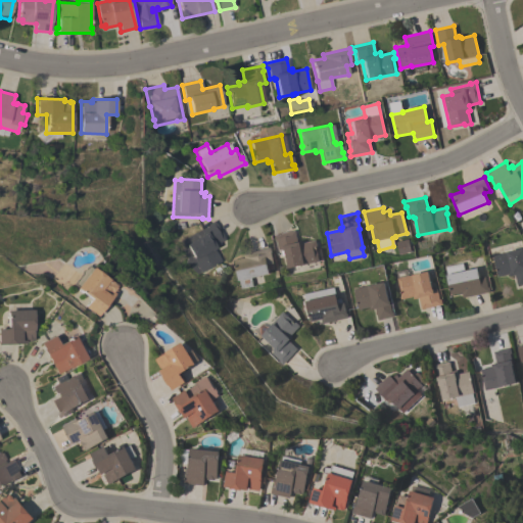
[(214,221),(225,240),(216,245),(218,248),(215,249),(222,262),(203,272),(199,266),(194,269),(179,243),(209,225),(208,224),(214,221)]
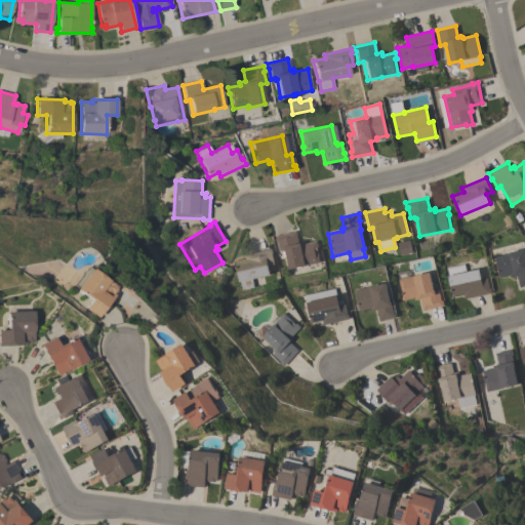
[(295,231),(298,243),(304,242),(305,244),(317,241),(318,247),(317,248),(320,263),(288,270),(286,256),(284,257),(283,252),(284,251),(283,250),(279,251),(277,241),(276,241),(274,236),(295,231)]
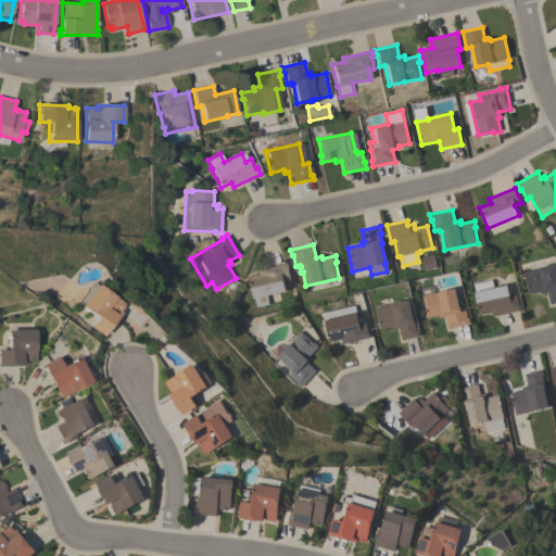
[(433,254),(437,267),(424,270),(420,257),(433,254)]
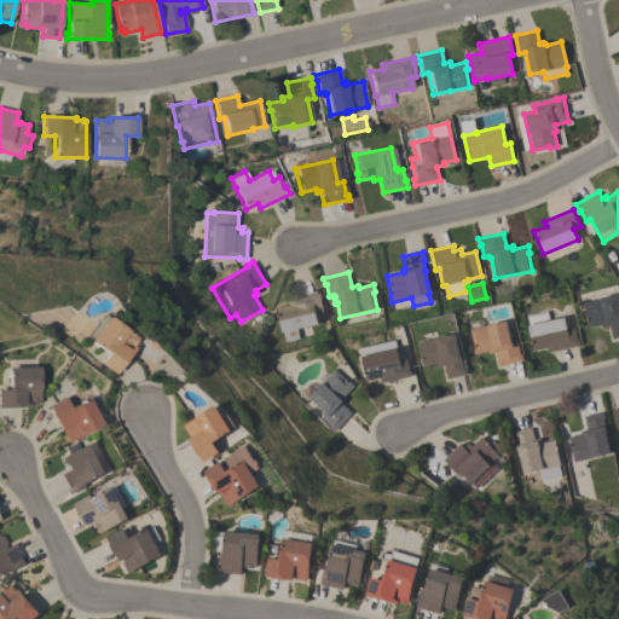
[(323,312),(316,313),(318,324),(296,329),(299,339),(284,342),(282,333),(281,333),(275,308),(288,305),(287,300),(319,293),(320,299),(319,299),(323,312)]
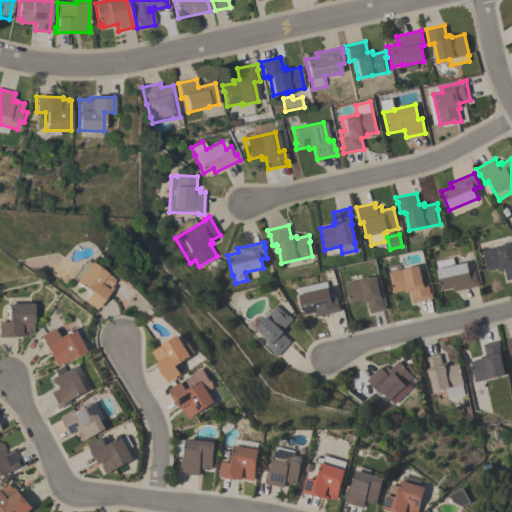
[(511,278),(506,280),(503,269),(498,271),(498,268),(487,271),(481,250),(511,242),(511,278)]
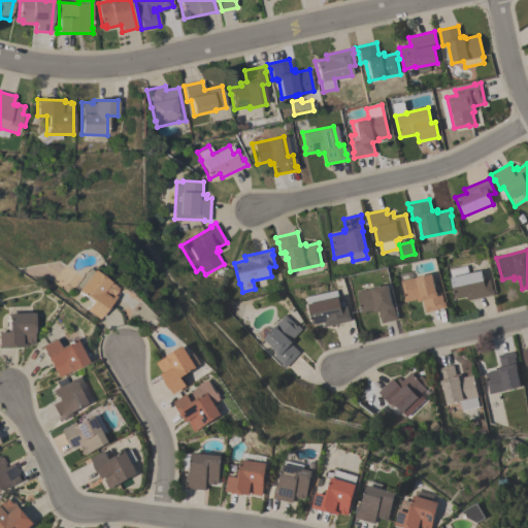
[(466,301),(465,296),(454,298),(450,277),(451,277),(449,269),(466,265),(468,273),(482,271),(484,281),(489,279),(492,290),(493,290),(494,295),(466,301)]
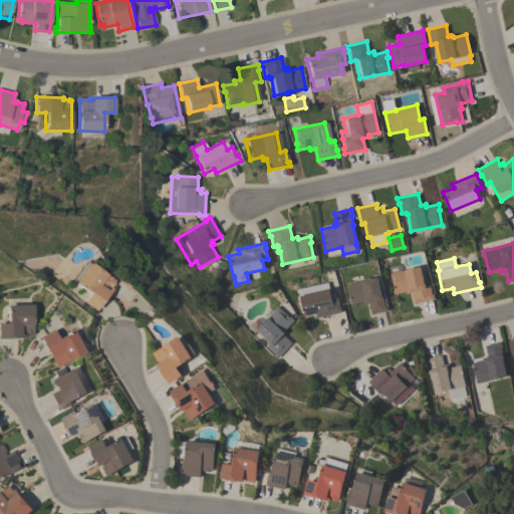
[(80,274),(76,271),(76,270),(76,268),(78,265),(80,265),(83,261),(87,264),(88,263),(112,280),(111,282),(111,283),(108,287),(110,289),(94,311),(81,301),(87,293),(73,283),(80,274)]
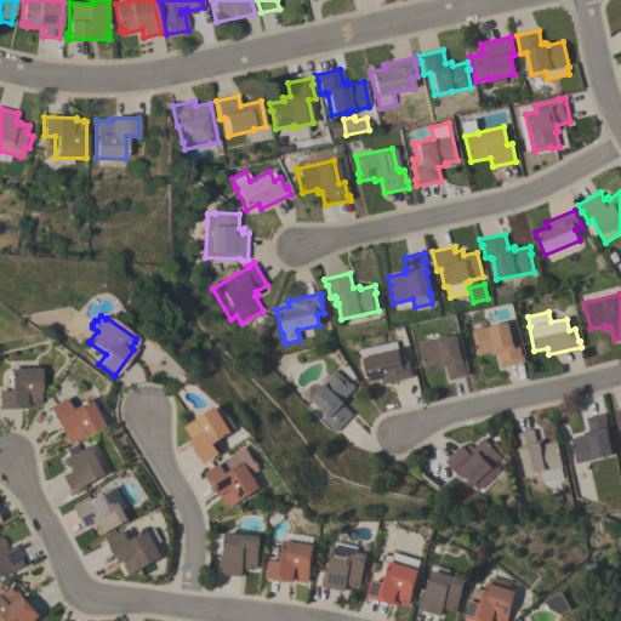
[(500,368),(496,354),(490,355),(489,352),(474,355),(473,348),(474,348),(469,323),(483,320),(484,328),(508,323),(512,343),(513,343),(513,345),(519,343),(522,355),(523,355),(524,362),(500,368)]
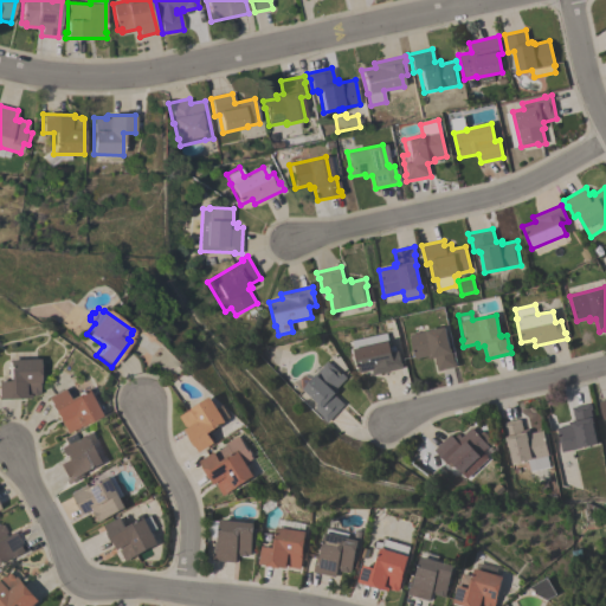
[(414,359),(410,334),(445,327),(450,349),(451,348),(453,361),(456,361),(457,367),(437,371),(434,358),(427,359),(427,356),(414,359)]
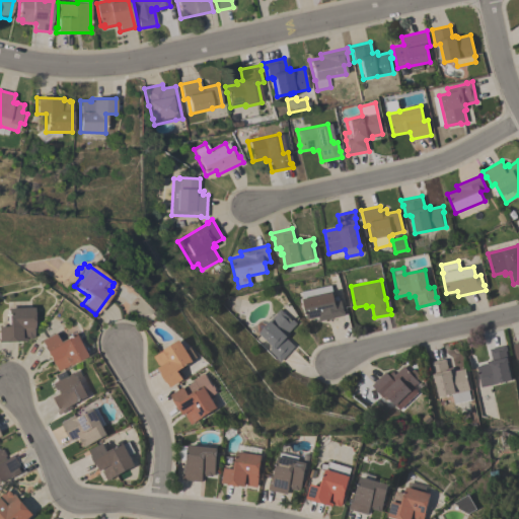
[(331,286),(334,297),(339,296),(340,301),(341,301),(344,311),(345,311),(345,315),(319,320),(319,316),(307,319),(301,292),(331,286)]
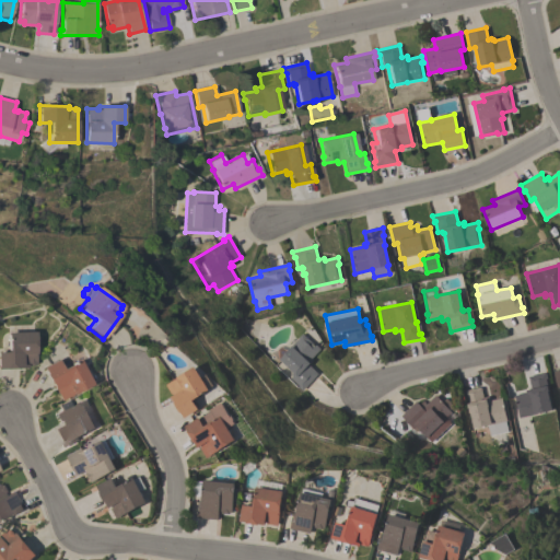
[(34,331),(35,364),(33,364),(32,365),(26,365),(26,368),(0,369),(0,352),(7,352),(7,333),(34,331)]
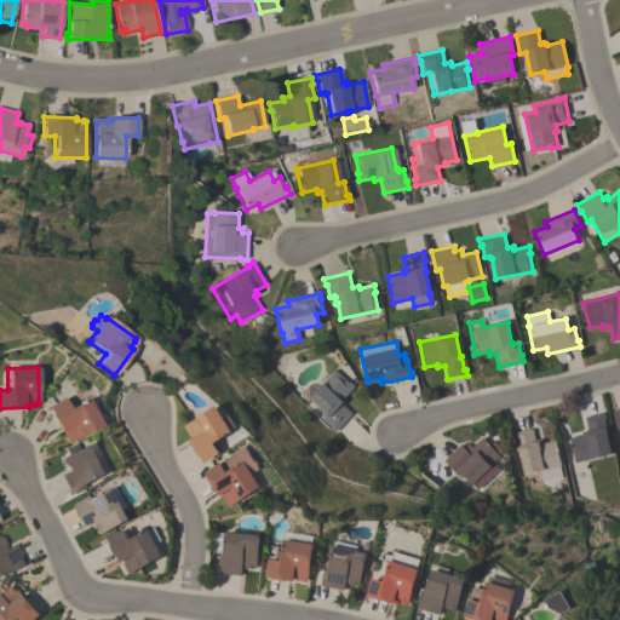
[(348,383),(349,382),(355,386),(344,397),(346,400),(342,405),(351,414),(333,432),(328,428),(329,428),(321,419),(325,415),(323,414),(323,413),(308,397),(334,369),(348,383)]
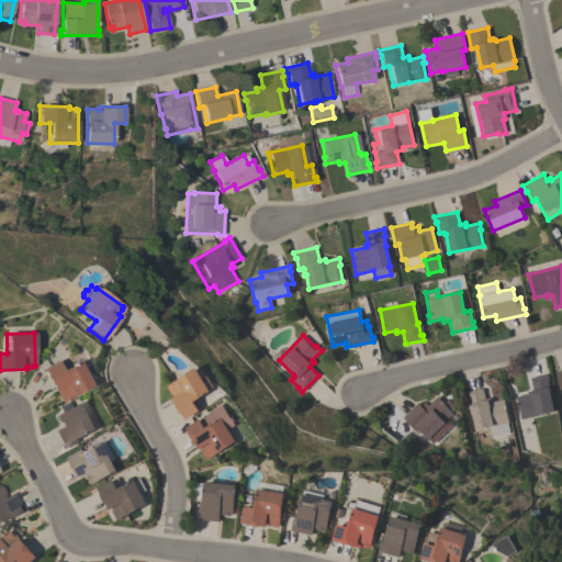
[(56,361),(62,370),(78,361),(91,385),(62,402),(56,392),(57,391),(56,390),(53,391),(42,369),(56,361)]
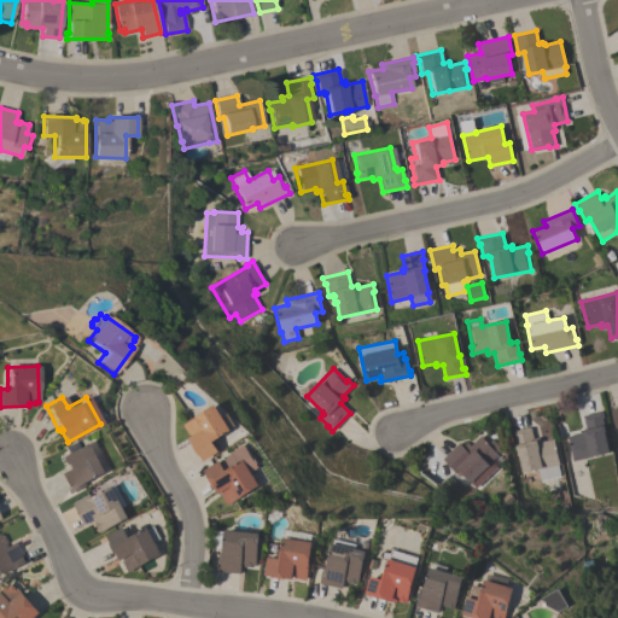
[(204,462),(188,438),(191,437),(182,425),(215,404),(232,431),(214,442),(220,452),(204,462)]
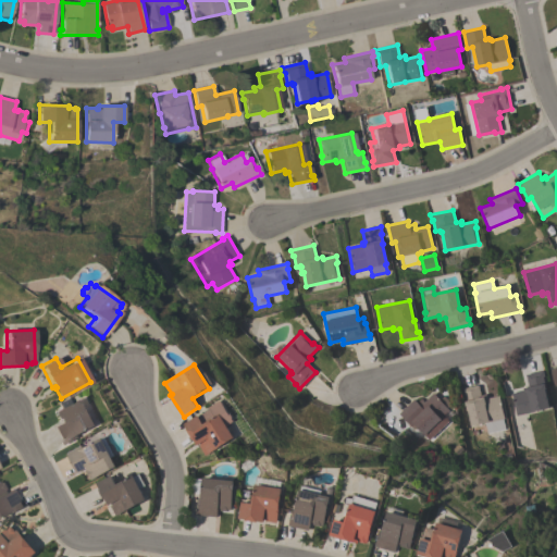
[(543,371),(544,376),(542,376),(548,408),(516,416),(511,399),(510,400),(509,394),(522,391),(521,388),(528,387),(524,374),(543,371)]
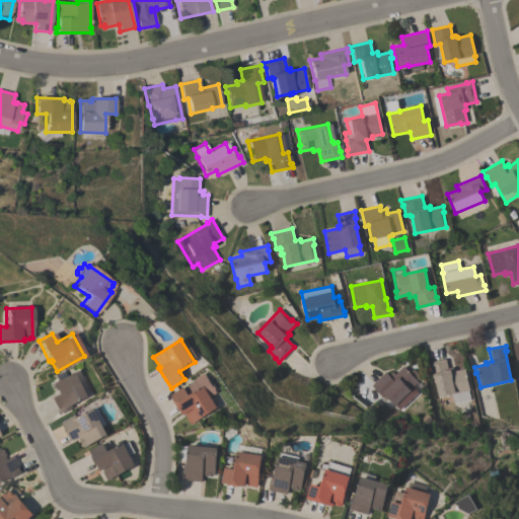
[(445,359),(447,369),(451,368),(451,371),(465,369),(469,390),(468,390),(470,400),(453,403),(451,394),(438,397),(434,378),(433,379),(432,374),(433,374),(431,362),(445,359)]
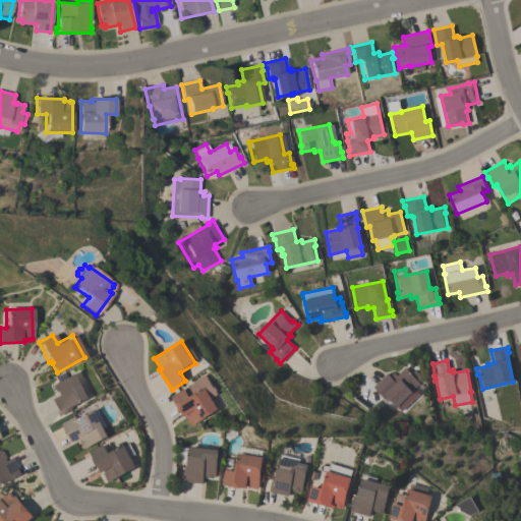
[(387,373),(392,380),(405,367),(411,374),(415,370),(422,379),(418,383),(419,384),(411,391),(417,397),(401,412),(389,400),(386,402),(372,387),(387,373)]
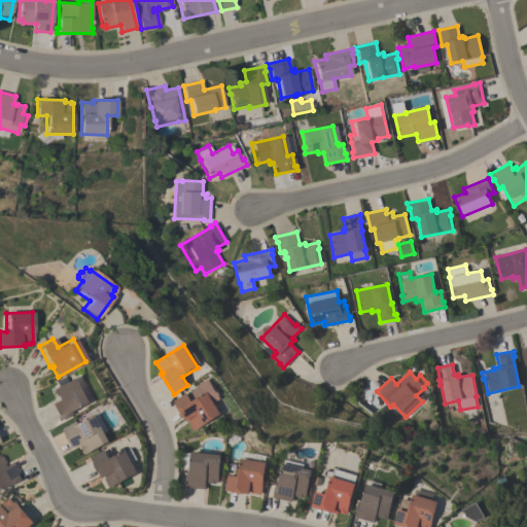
[(50,403),(59,399),(57,395),(56,396),(51,390),(59,386),(56,381),(64,377),(67,381),(76,377),(91,402),(73,412),(74,414),(61,421),(50,403)]
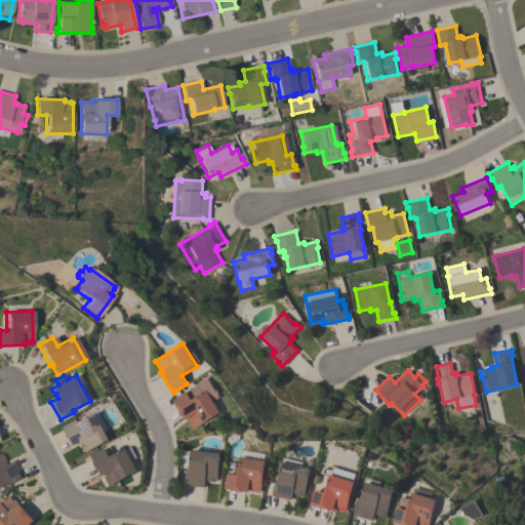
[(208,377),(215,389),(216,390),(218,393),(218,395),(220,397),(214,401),(220,412),(193,430),(188,420),(189,419),(188,418),(186,419),(183,414),(182,415),(175,405),(176,405),(173,400),(197,386),(197,384),(208,377)]
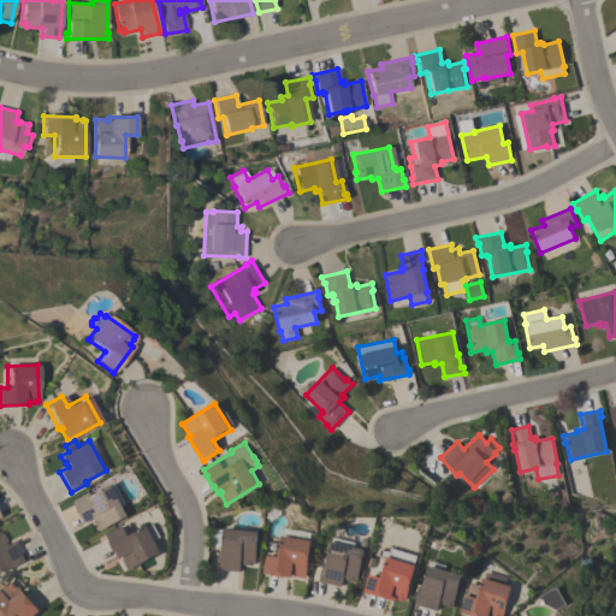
[(128,516),(100,531),(94,519),(83,523),(72,502),(90,492),(92,495),(112,485),(128,516)]
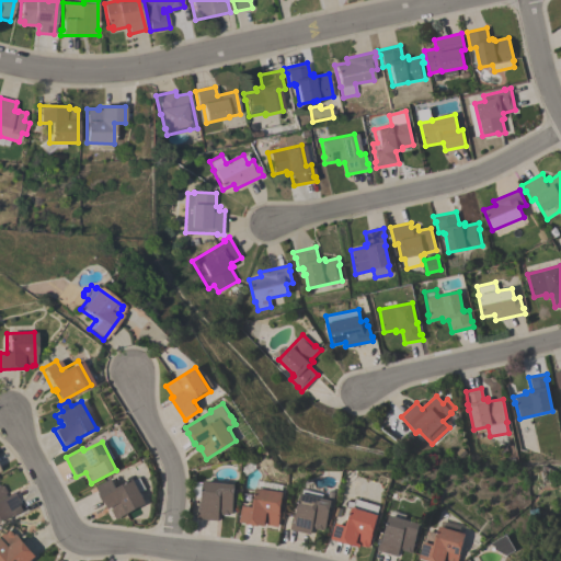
[(455,454),(461,448),(466,454),(459,459),(455,454)]
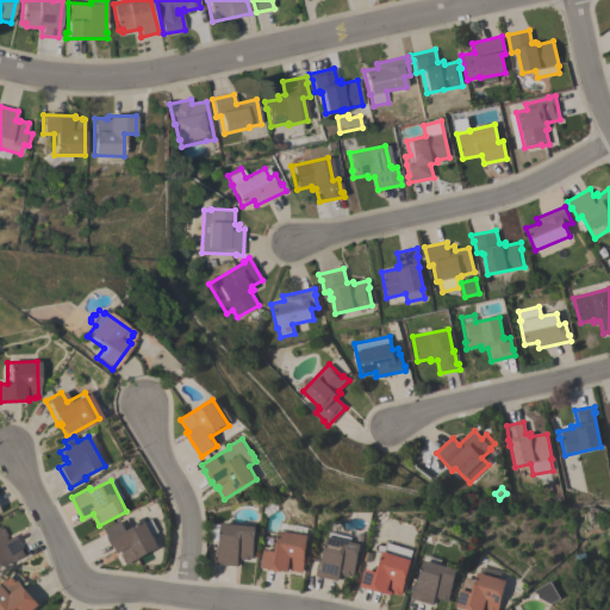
[(122,521),(126,531),(145,521),(145,522),(153,518),(159,531),(153,535),(160,547),(126,565),(119,553),(118,554),(105,529),(122,521)]
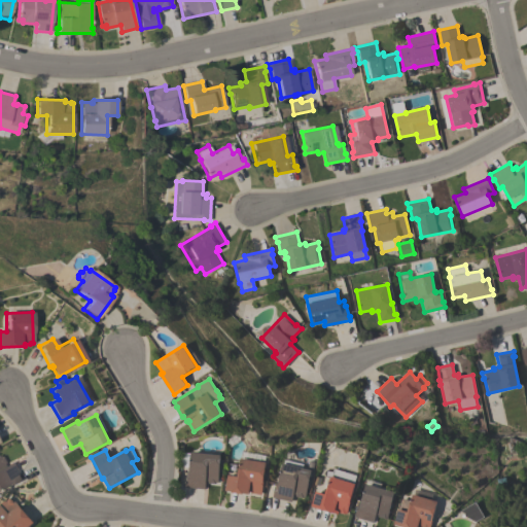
[(221,455),(217,483),(216,483),(215,484),(208,484),(208,482),(205,481),(205,489),(184,487),(185,475),(188,476),(190,452),(221,455)]
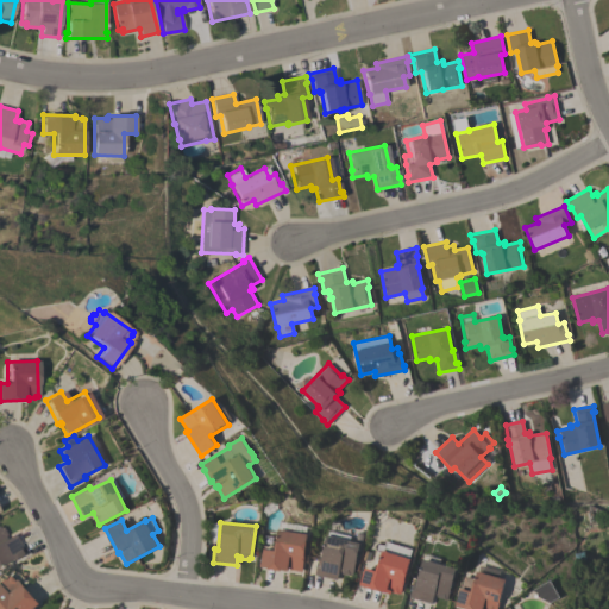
[(0,528),(1,527),(6,535),(5,535),(6,539),(14,534),(25,554),(10,563),(8,560),(0,564),(0,528)]
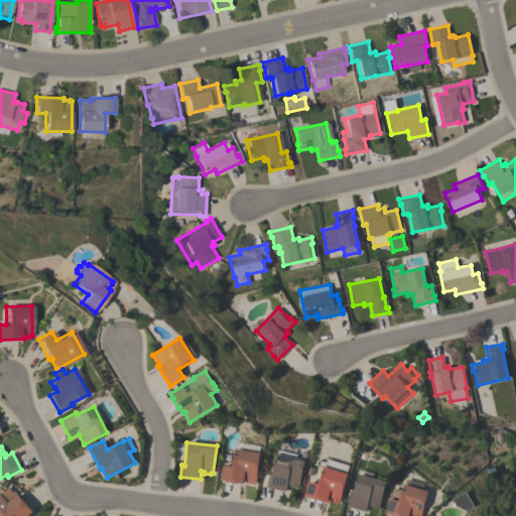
[(233,467),(235,448),(261,453),(258,470),(261,470),(260,477),(257,477),(256,485),(245,483),(246,482),(244,481),(244,485),(220,481),(223,466),(233,467)]
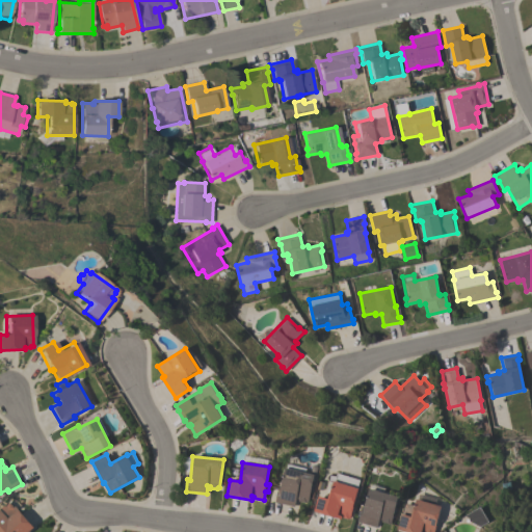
[(274,502),(277,490),(280,491),(285,468),(315,475),(309,502),(307,502),(306,503),(298,502),(299,500),(296,499),(294,507),(274,502)]
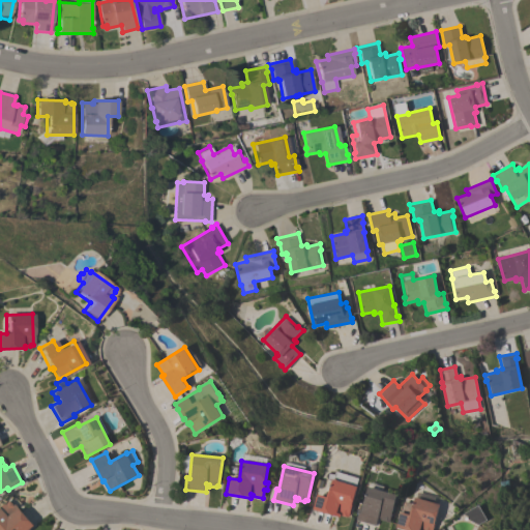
[(317,494),(327,497),(332,479),(333,479),(335,471),(358,478),(356,487),(357,487),(349,517),(347,517),(346,517),(341,516),(341,517),(313,509),(317,494)]
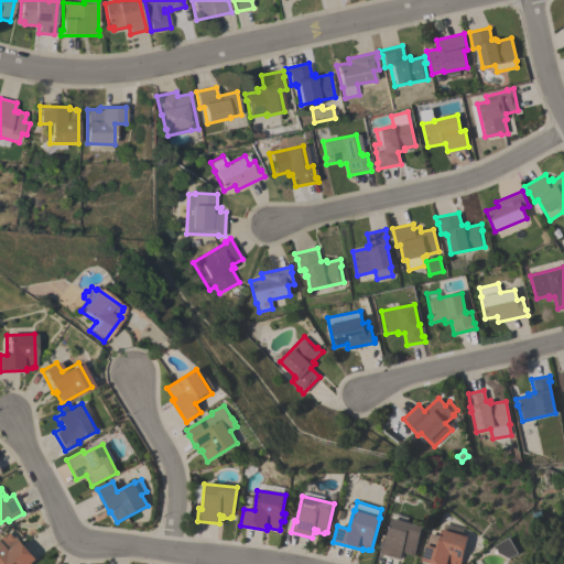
[(379,553),(383,538),(386,538),(391,518),(423,527),(414,555),(413,554),(413,556),(407,554),(407,552),(402,551),(400,560),(379,553)]
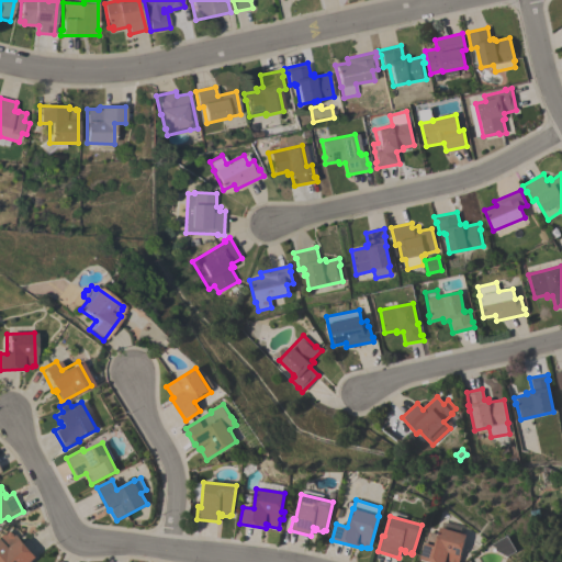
[(468,535),(459,561),(430,561),(419,559),(425,542),(426,543),(429,531),(438,535),(440,527),(468,535)]
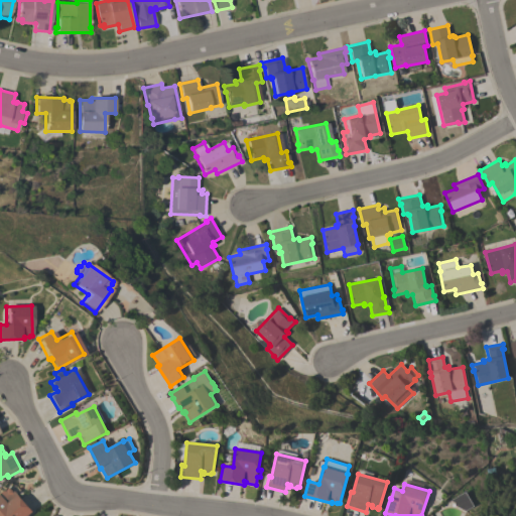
[(12,515),(0,515),(0,493),(7,487),(9,489),(10,488),(13,492),(15,491),(33,512),(28,515),(16,515),(15,514),(12,515)]
